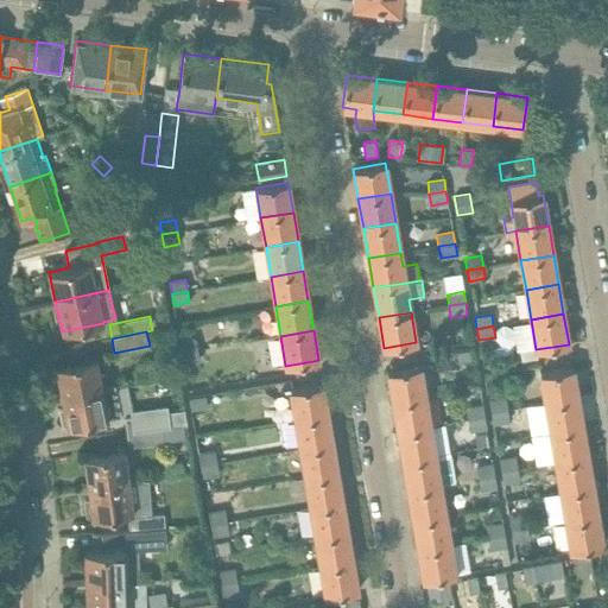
[(181,341),(182,353),(198,349),(196,339),(181,341)]
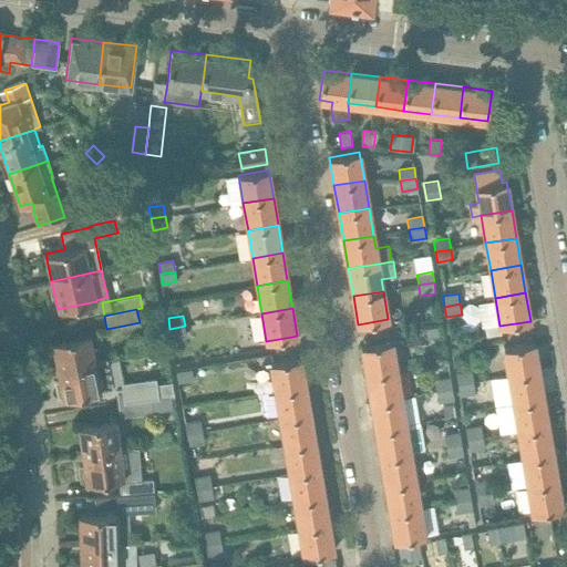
[(428,339),(443,336),(441,325),(425,328),(428,339)]
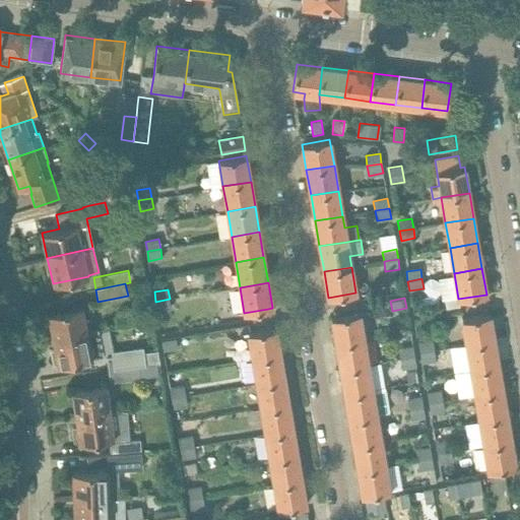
[(171,308),(170,299),(155,302),(157,311),(171,308)]
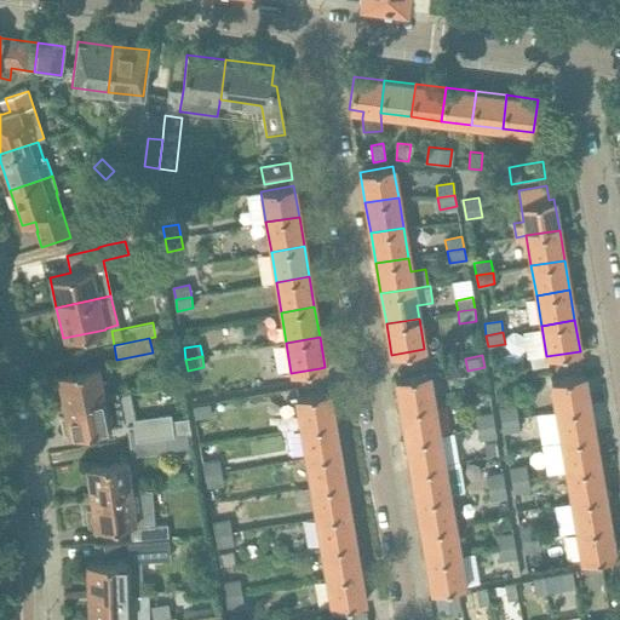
[(62,405),(109,395),(107,383),(102,383),(98,365),(56,373),(62,405)]
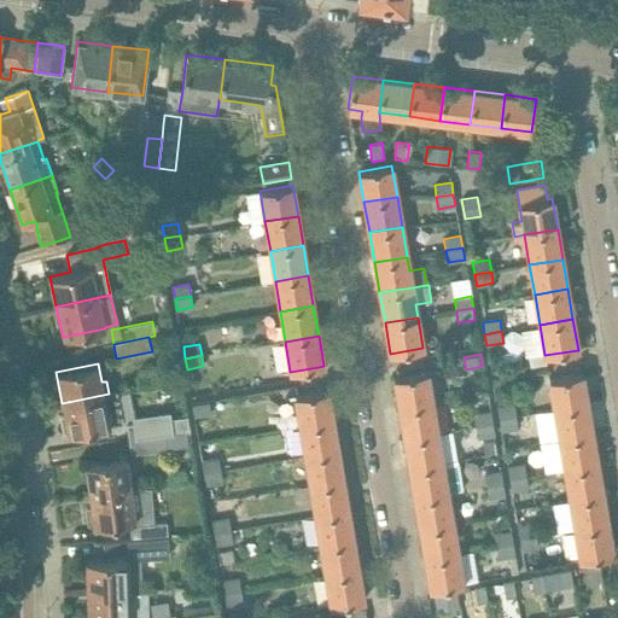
[(427,372),(394,378),(400,408),(432,402),(427,372)]
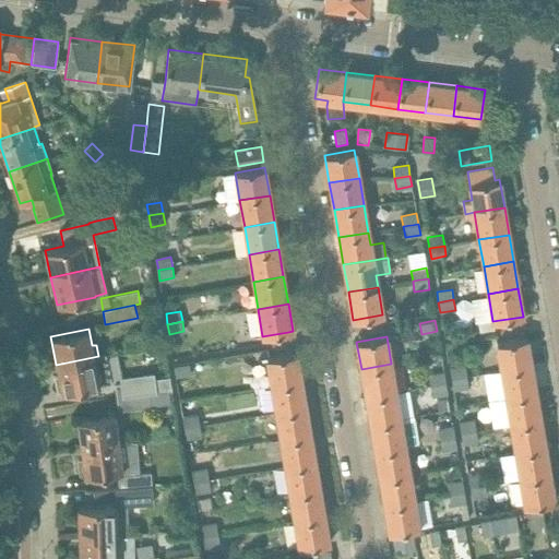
[(497,343),(501,370),(531,366),(526,337),(497,343)]
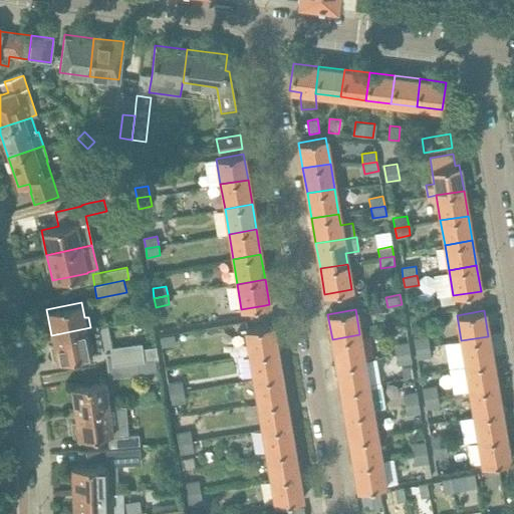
[(277,349),(272,324),(245,329),(249,354),(277,349)]
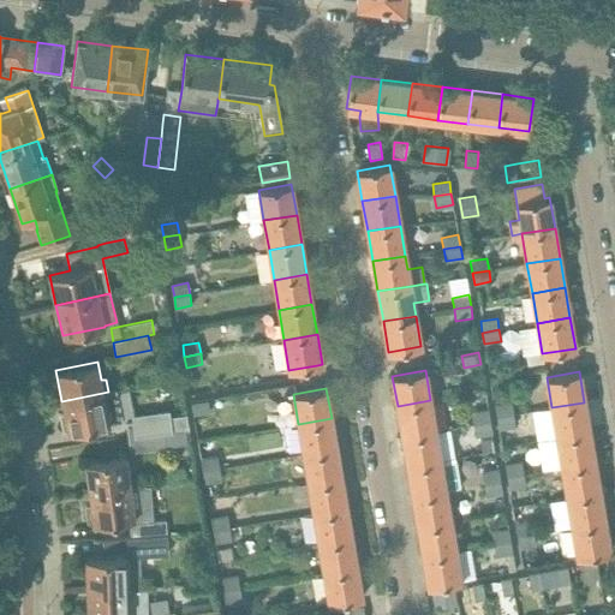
[(65,413),(60,415),(64,430),(67,430),(69,431),(120,421),(117,401),(109,402),(108,392),(63,401),(65,413)]
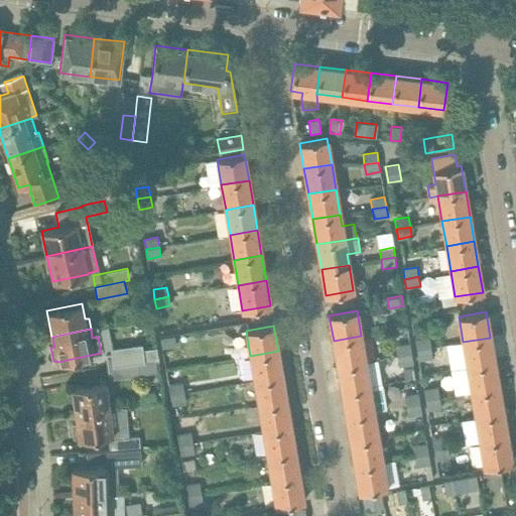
[(161,338),(162,347),(176,345),(175,336),(161,338)]
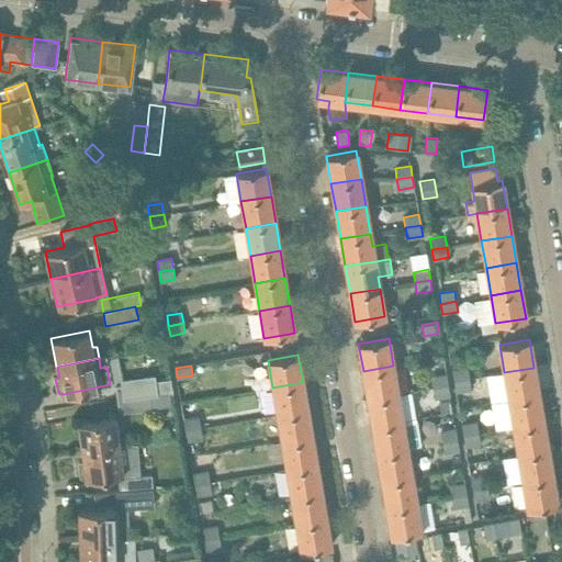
[(368,398),(397,393),(393,366),(363,371),(368,398)]
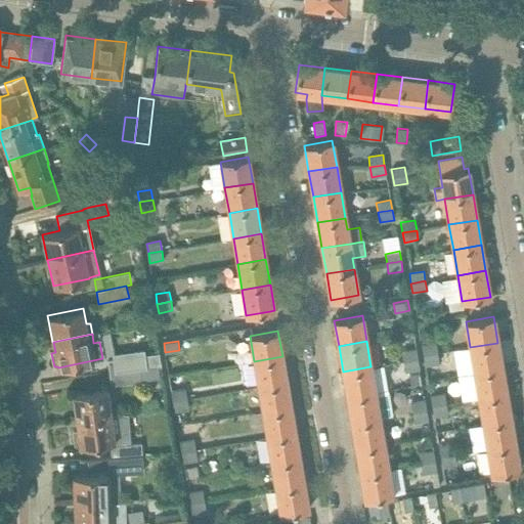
[(422,346),(424,355),(437,353),(436,343),(422,346)]
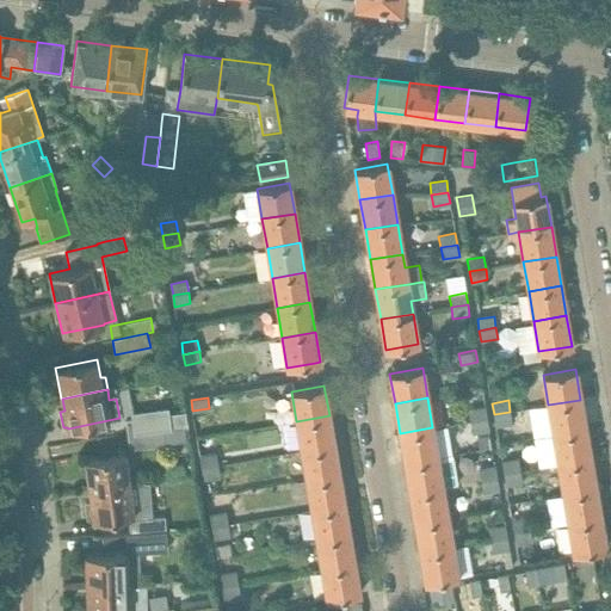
[(553,434),(586,429),(580,400),(548,405),(553,434)]
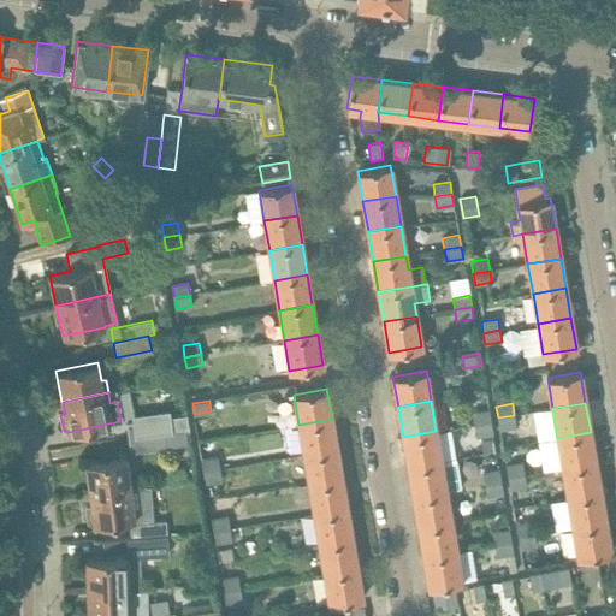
[(474,425),(491,422),(489,410),(473,413),(474,425)]
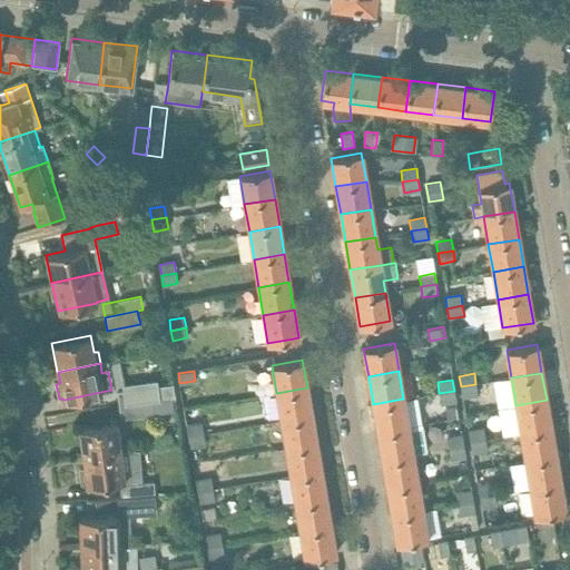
[(124,392),(117,393),(119,405),(151,401),(157,401),(173,399),(175,397),(173,385),(156,387),(155,382),(124,386),(124,392)]
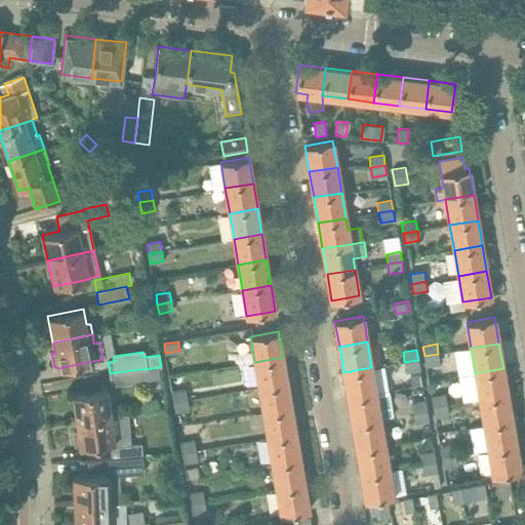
[(438,354),(425,356),(426,366),(440,364),(438,354)]
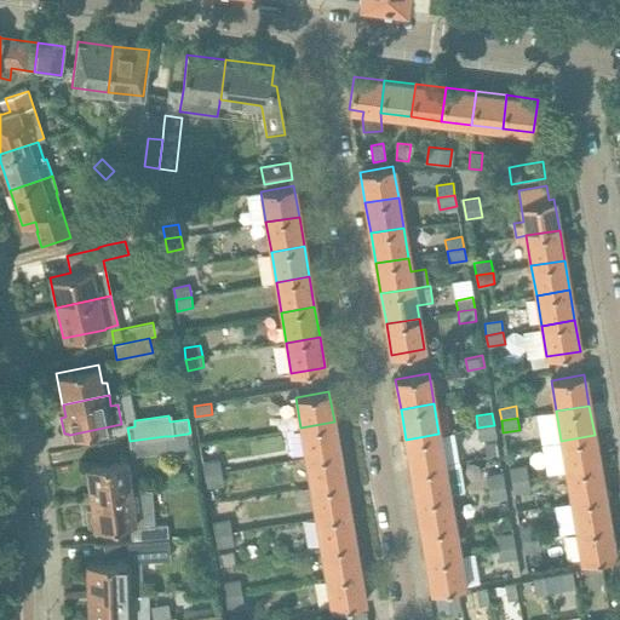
[(334,422),(300,428),(305,458),(339,452),(334,422)]
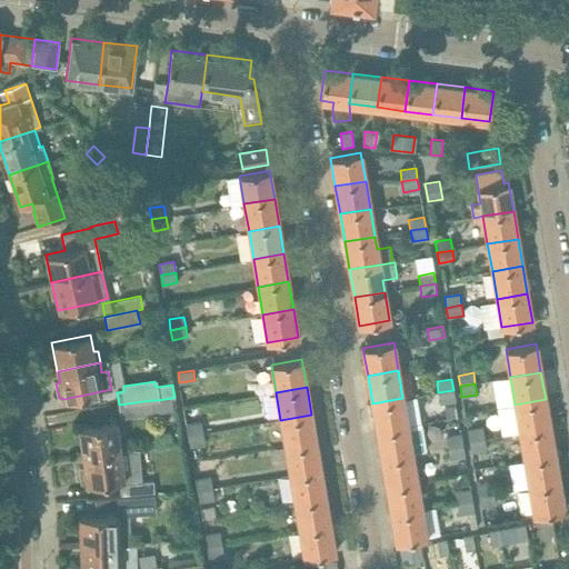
[(440,403),(456,400),(453,390),(438,392),(440,403)]
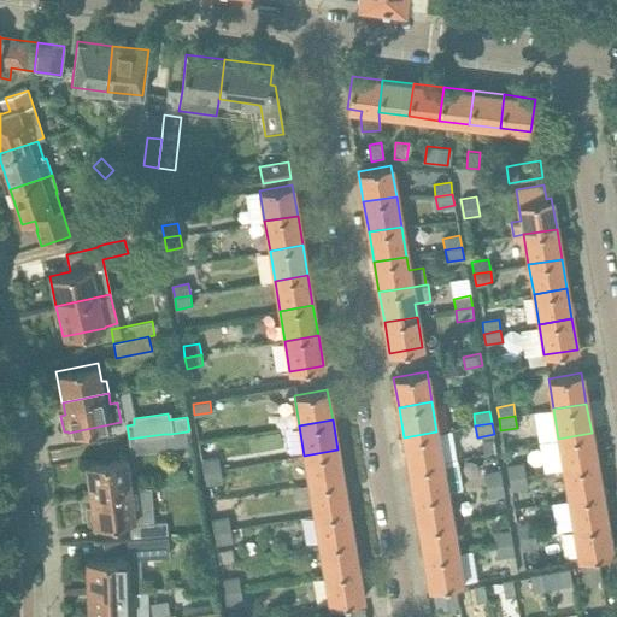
[(436,432),(404,438),(409,468),(442,462),(457,459),(451,429),(436,432)]
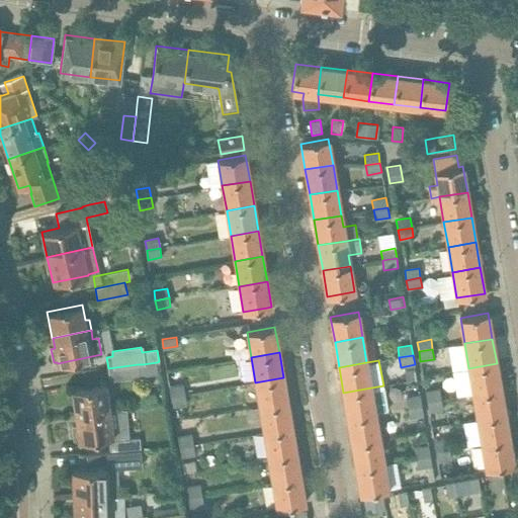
[(468,368),(472,394),(501,389),(497,363),(468,368)]
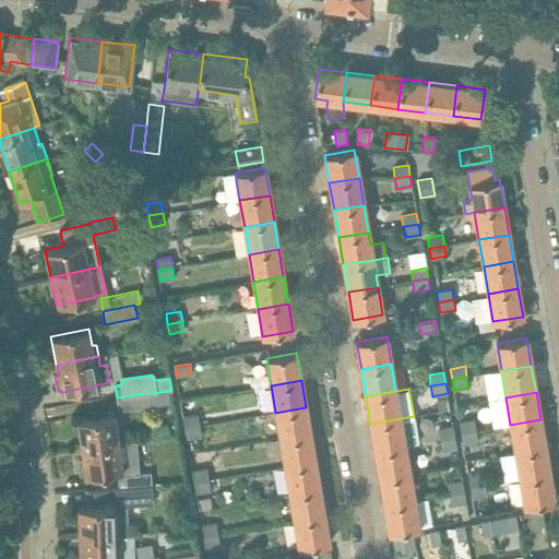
[(149,393),(117,397),(118,411),(151,406),(149,393)]
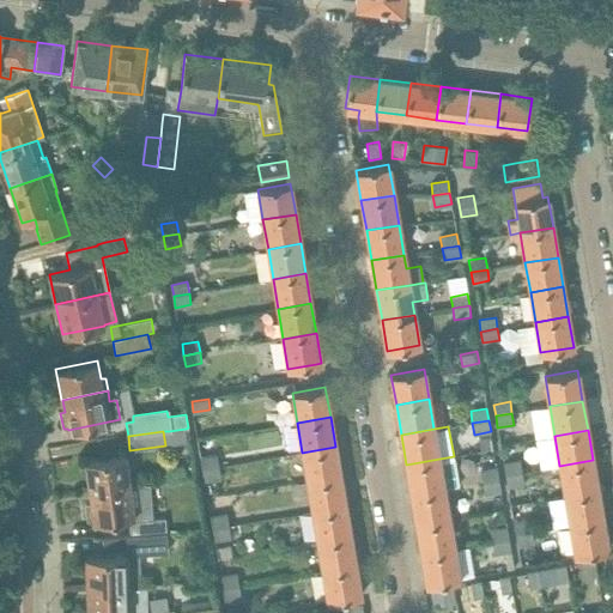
[(490,436),(478,438),(480,451),(492,450),(490,436)]
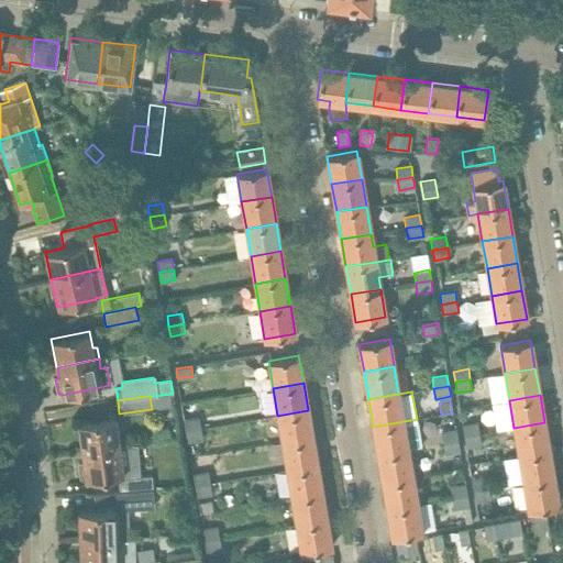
[(308,410),(277,416),(283,443),(312,438),(308,410)]
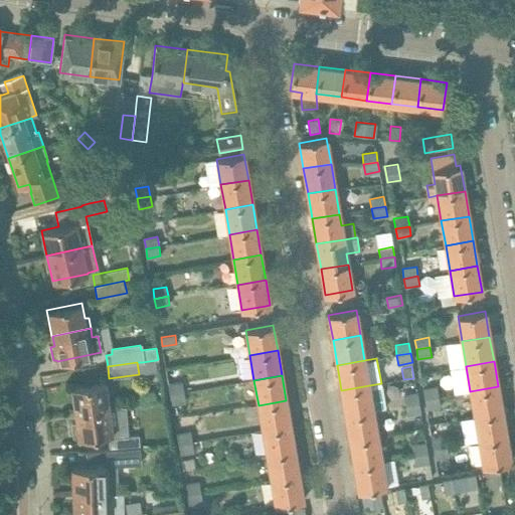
[(74,412),(109,407),(106,382),(70,386),(71,389),(68,393),(69,399),(72,401),(74,412)]
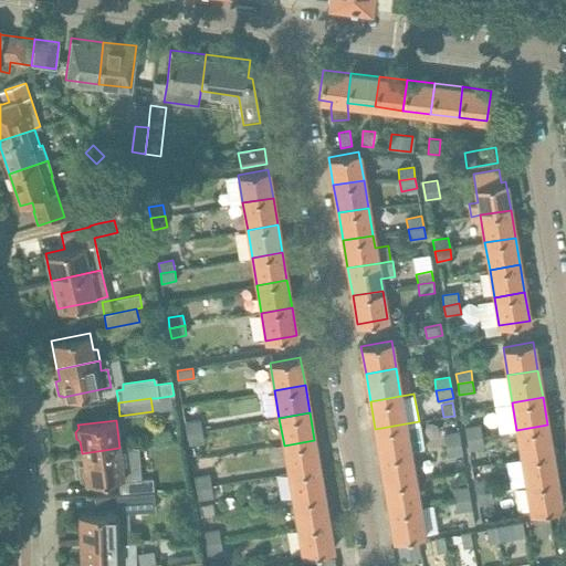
[(187,433),(202,431),(200,421),(186,423),(187,433)]
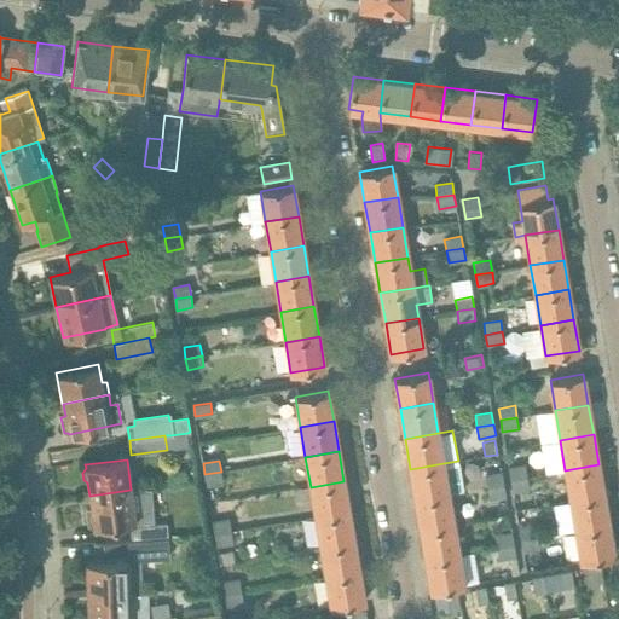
[(444,463),(410,469),(415,499),(449,493),(463,491),(458,461),(444,463)]
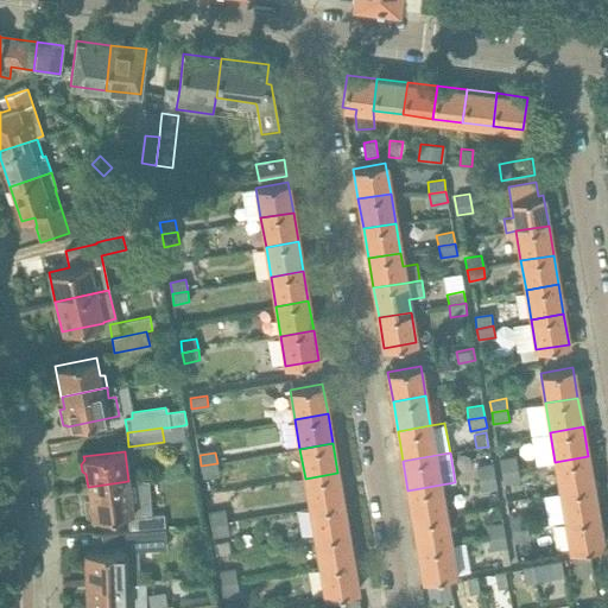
[(555,462),(561,492),(593,486),(588,456),(555,462)]
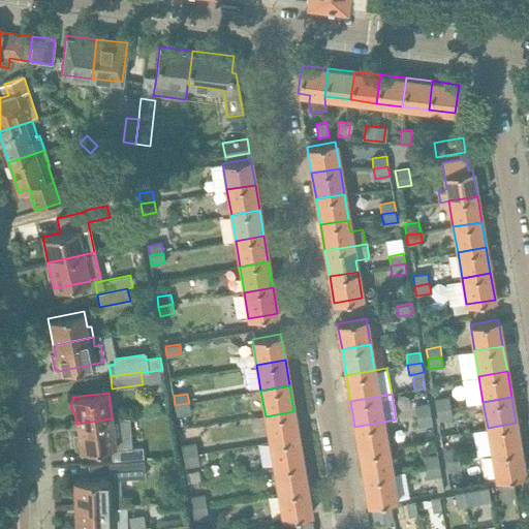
[(434,400),(436,410),(450,407),(448,398),(434,400)]
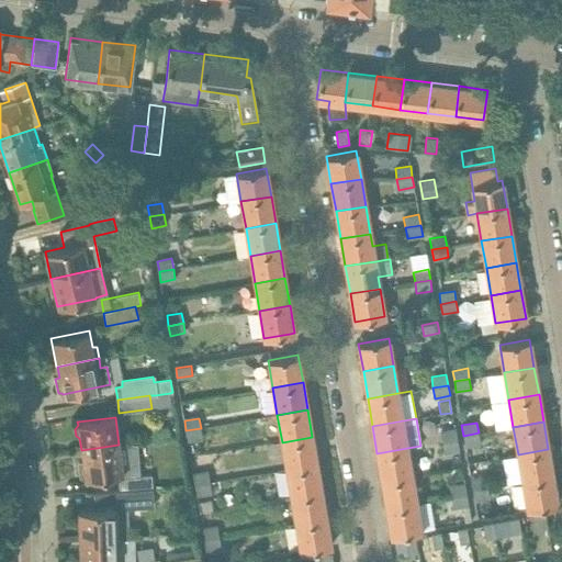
[(203,438),(201,428),(186,430),(188,440),(203,438)]
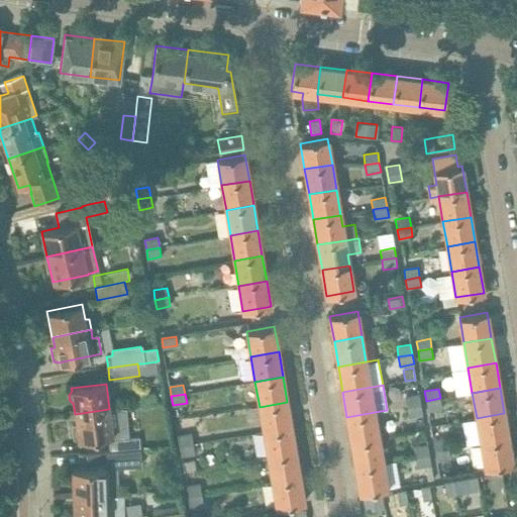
[(407,407),(421,405),(419,395),(405,397),(407,407)]
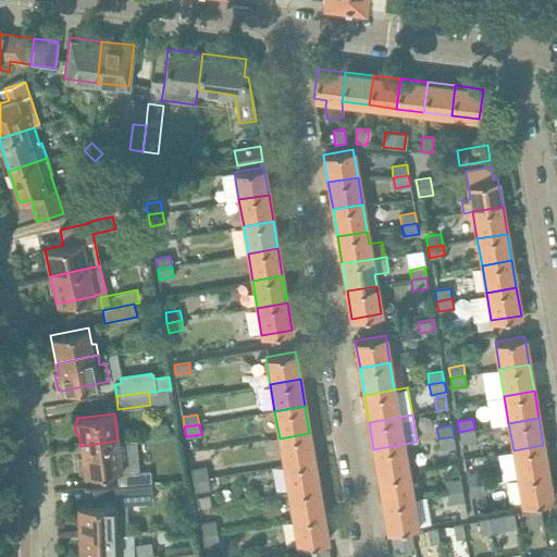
[(474,429),(459,432),(461,443),(477,440),(474,429)]
